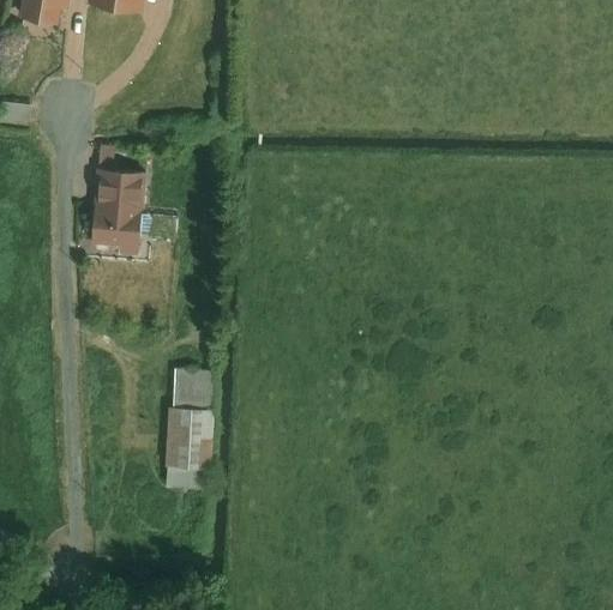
[(67,0),(20,0),(18,20),(64,26),(67,0)]
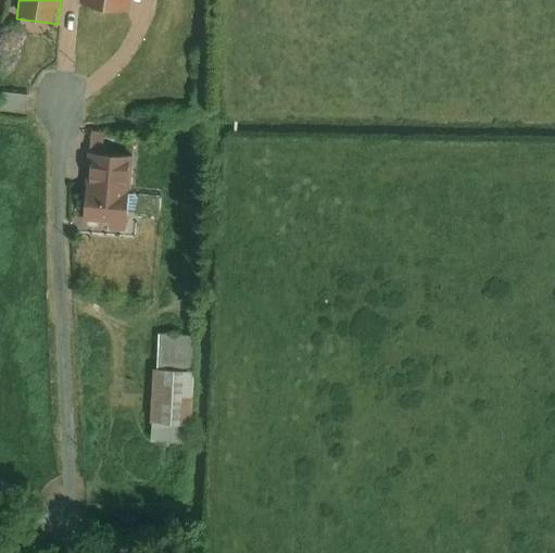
[(129,0),(84,0),(84,7),(128,12),(129,0)]
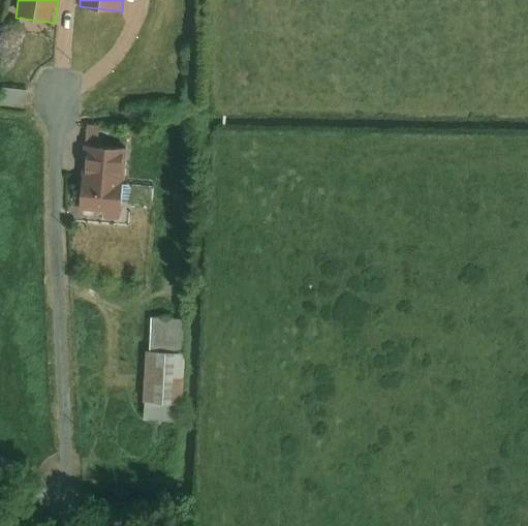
[(123,151),(86,148),(81,210),(118,212),(123,151)]
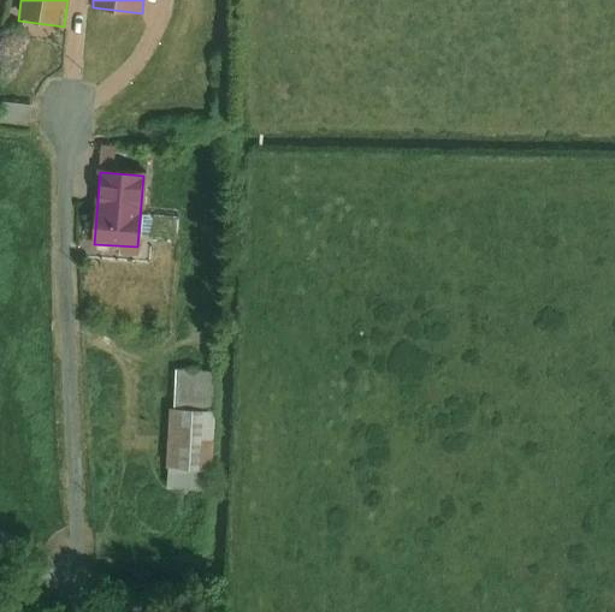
[(213,411),(173,410),(173,468),(213,469),(213,411)]
